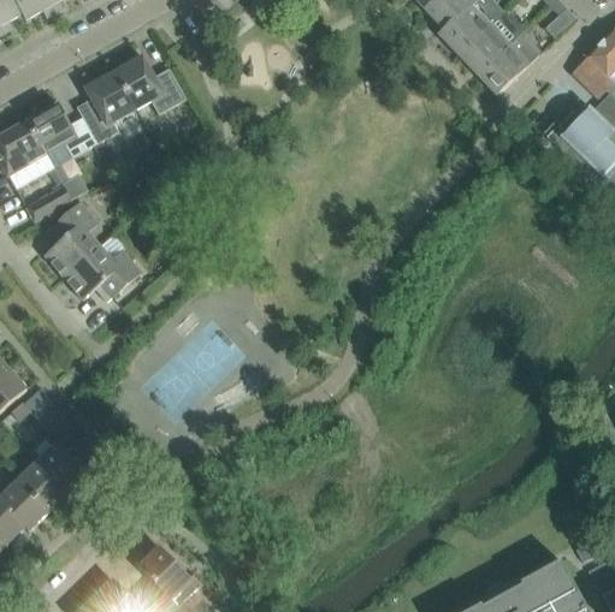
[(0,0),(0,28),(3,33),(11,28),(7,21),(21,12),(23,12),(16,0),(0,0)]
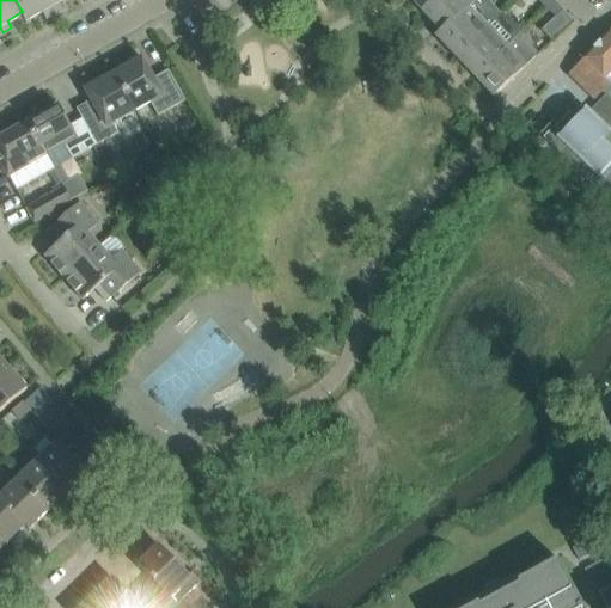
[(16,0),(23,12),(20,12),(24,18),(41,10),(44,17),(54,11),(47,0),(16,0)]
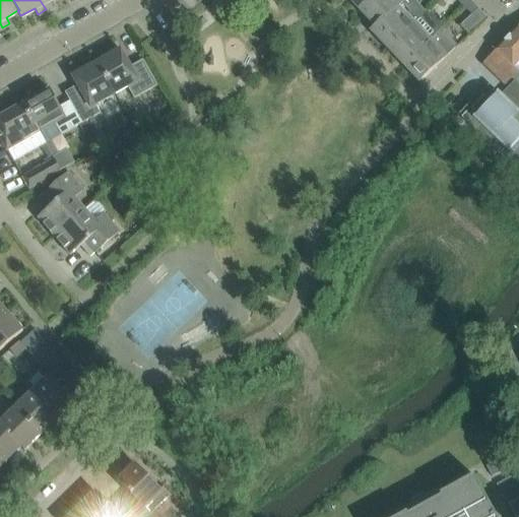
[(49,0),(40,0),(46,9),(53,5),(49,0)]
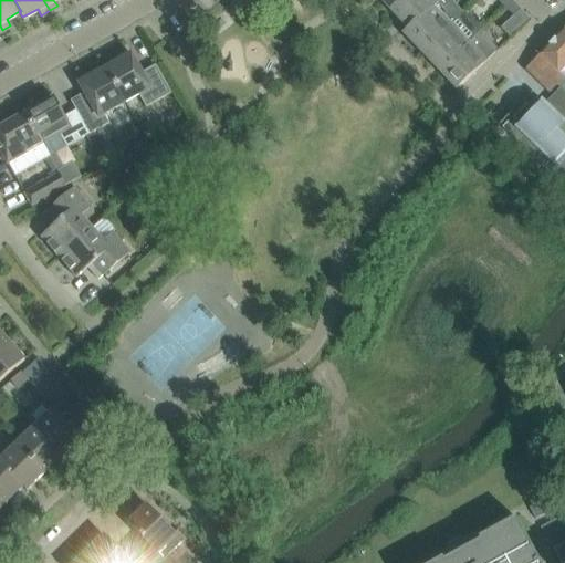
[(382,0),(390,9),(398,0),(382,0)]
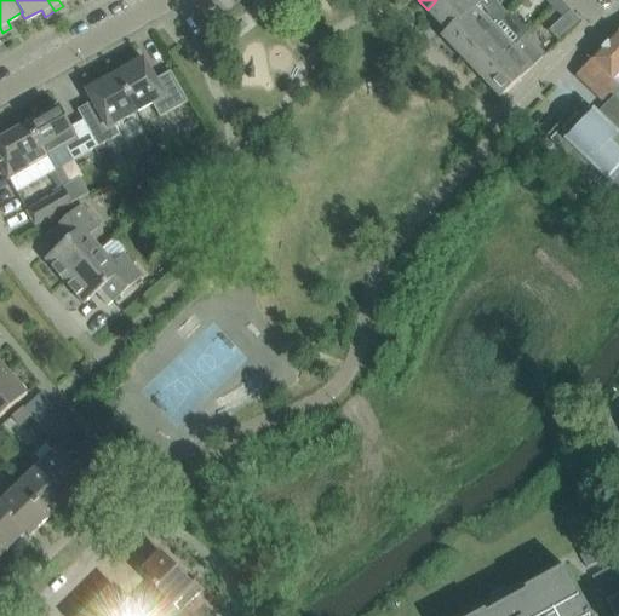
[(436,0),(428,10),(445,28),(446,29),(474,4),(475,4),(479,0),(436,0)]
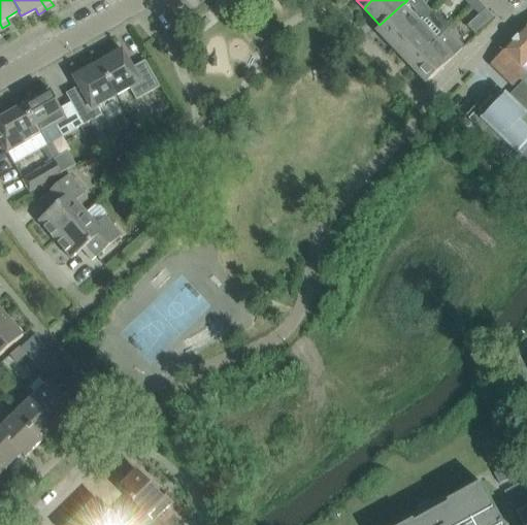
[(379,24),(374,28),(375,29),(392,46),(420,20),(404,3),(403,3),(380,25),(379,24)]
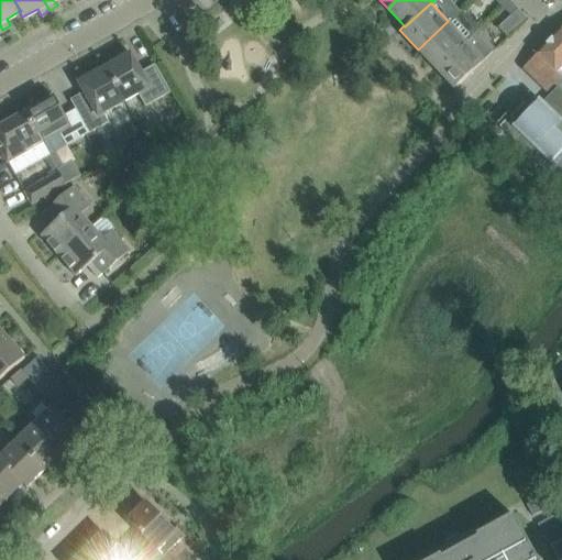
[(497,24),(507,34),(526,17),(516,7),(497,24)]
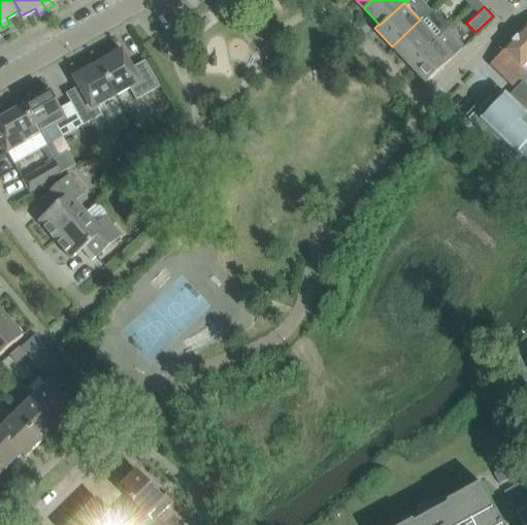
[(420,20),(392,46),(407,63),(435,36),(443,29),(447,26),(437,17),(430,9),(420,20)]
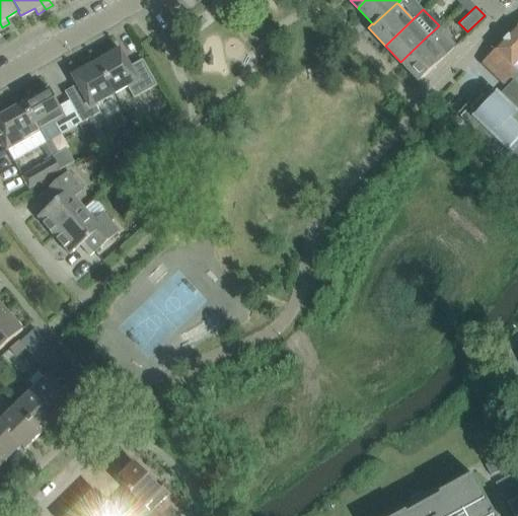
[(517,20),(494,47),(495,49),(492,53),(490,51),(489,52),(511,73),(509,76),(517,84),(517,20)]
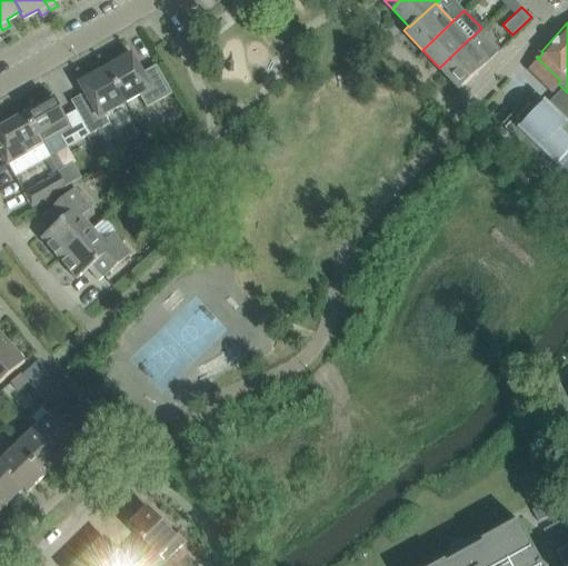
[(469,39),(439,68),(458,87),(497,50),(478,31),(469,39)]
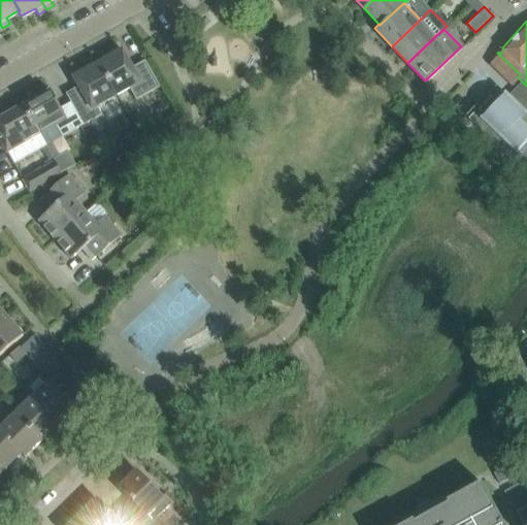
[(121,47),(97,61),(116,93),(128,86),(135,98),(159,85),(143,58),(131,65),(121,47)]
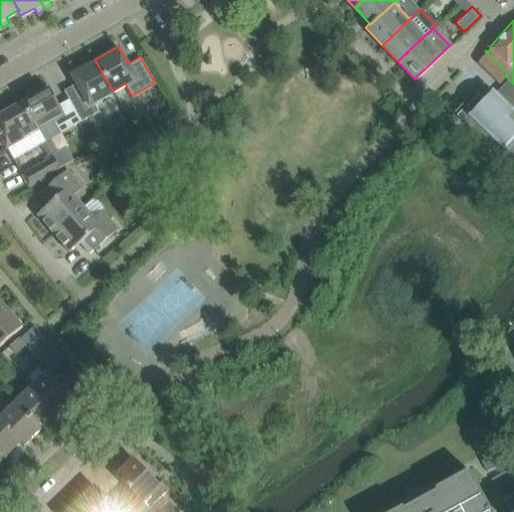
[(75,81),(63,89),(67,98),(68,98),(80,120),(99,110),(94,102),(113,91),(95,59),(70,72),(75,81)]
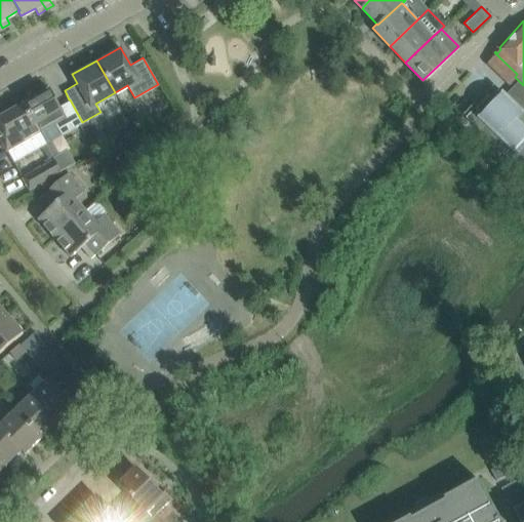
[(49,87),(23,103),(38,131),(54,122),(61,133),(82,122),(70,99),(69,99),(59,106),(49,87)]
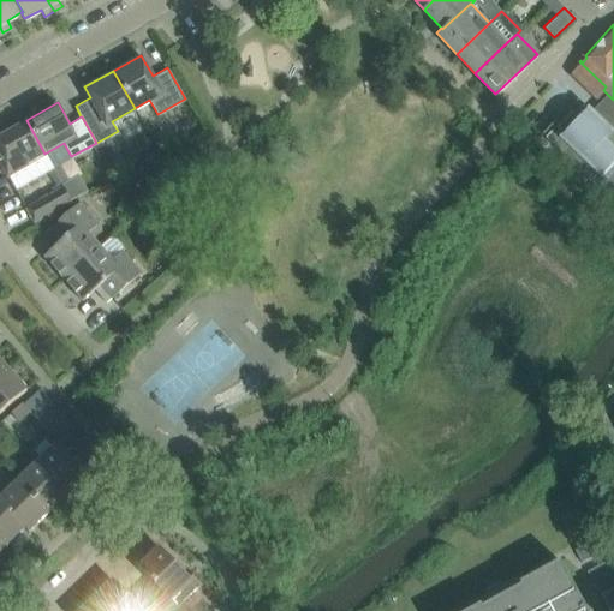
[(607,196),(613,187),(613,130),(588,105),(562,131),(558,126),(559,124),(558,123),(544,136),(607,196)]
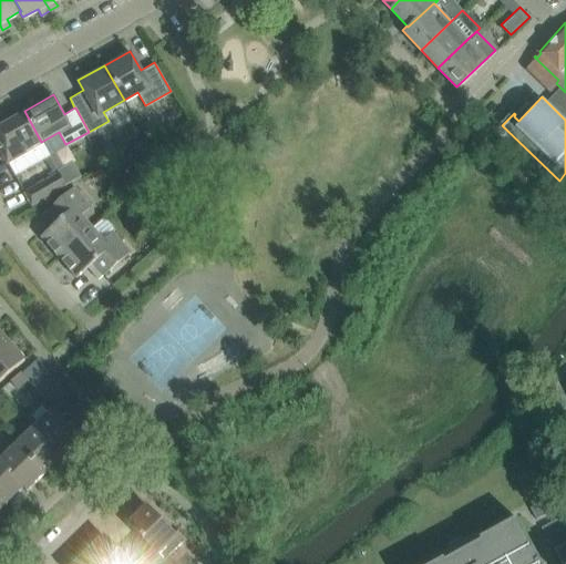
[(0,150),(7,162),(13,174),(32,164),(24,151),(26,151),(41,142),(24,111),(0,123),(0,150)]
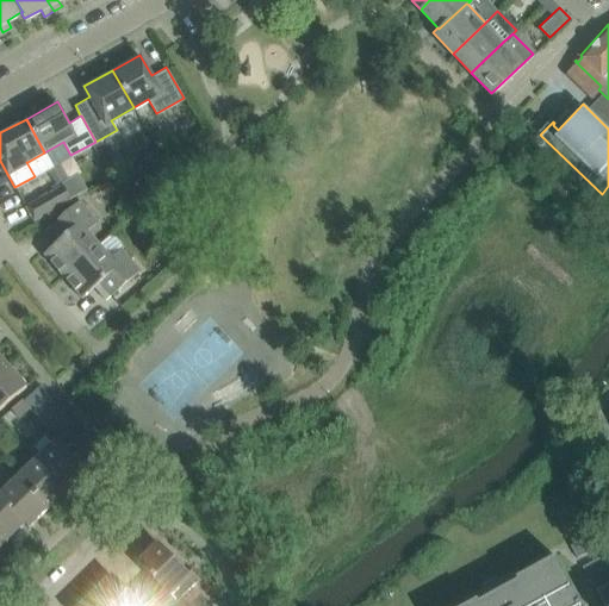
[(38,216),(48,211),(70,198),(62,183),(30,201),(38,216)]
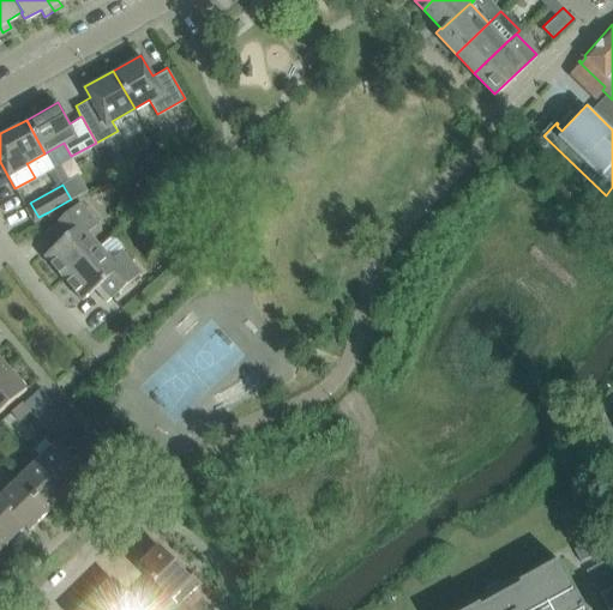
[(62,276),(98,245),(86,230),(97,221),(79,200),(68,210),(50,225),(61,239),(43,254),(62,276)]
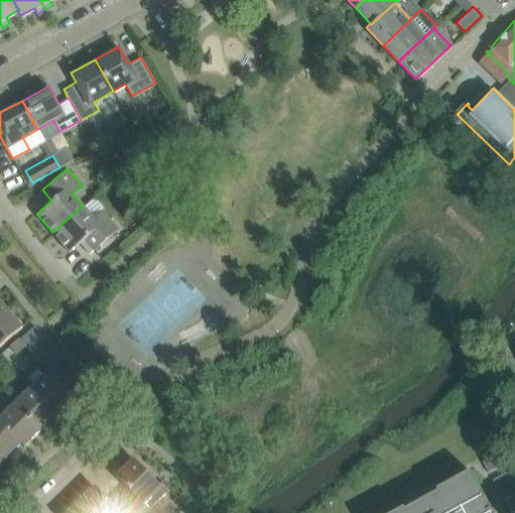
[(117,227),(102,210),(93,218),(83,206),(52,232),(69,251),(84,237),(93,248),(117,227)]
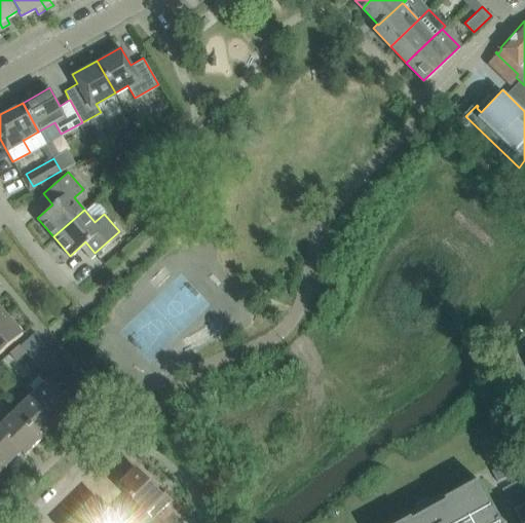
[(0,349),(22,332),(6,313),(0,318),(0,349)]
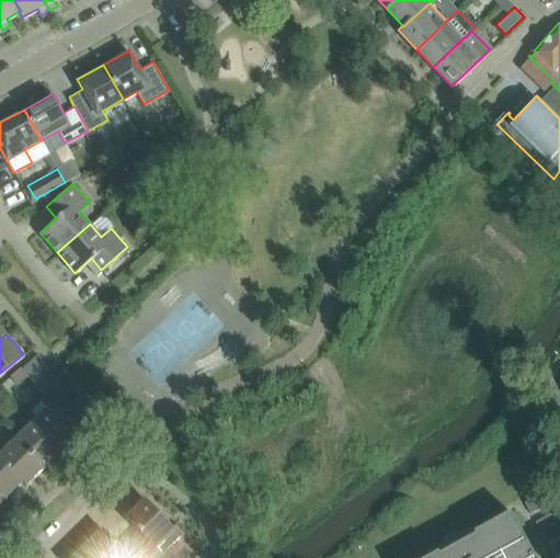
[(34,419),(61,447),(80,430),(53,401),(34,419)]
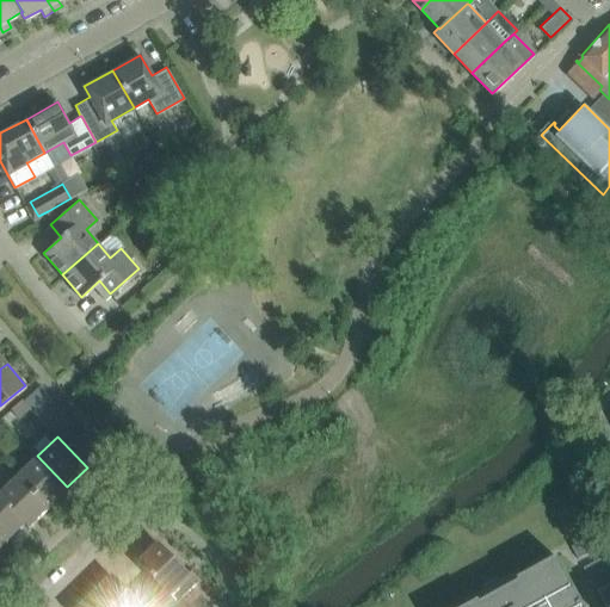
[(48,506),(67,487),(37,456),(17,475),(48,506)]
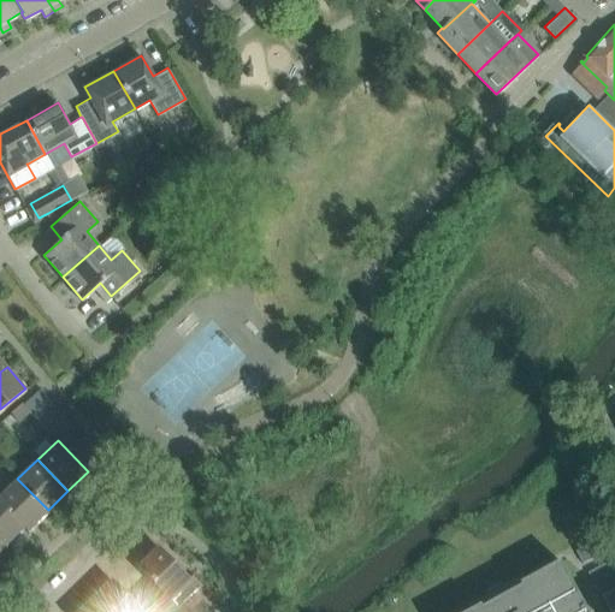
[(0,499),(28,529),(48,510),(17,479),(0,494),(0,499)]
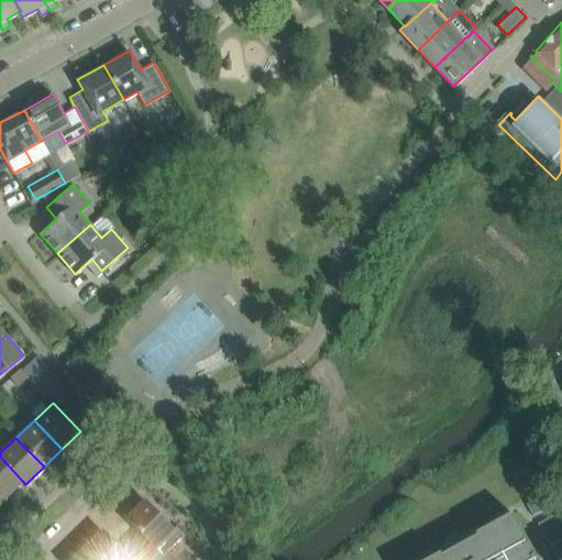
[(25,485),(25,484),(0,457),(0,493),(4,498),(21,481),(25,485)]
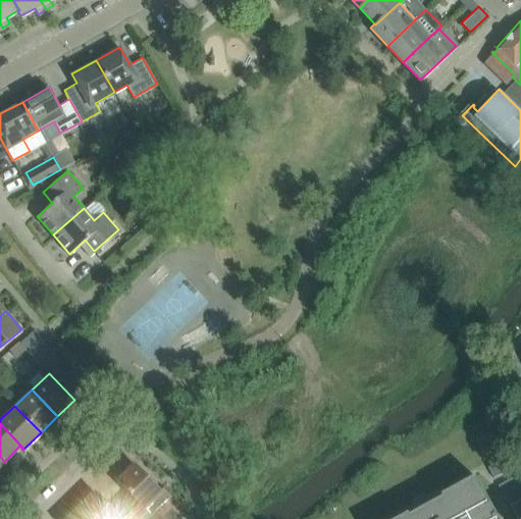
[(123,503),(138,518),(143,518),(158,506),(152,500),(161,491),(134,463),(117,479),(132,495),(123,503)]
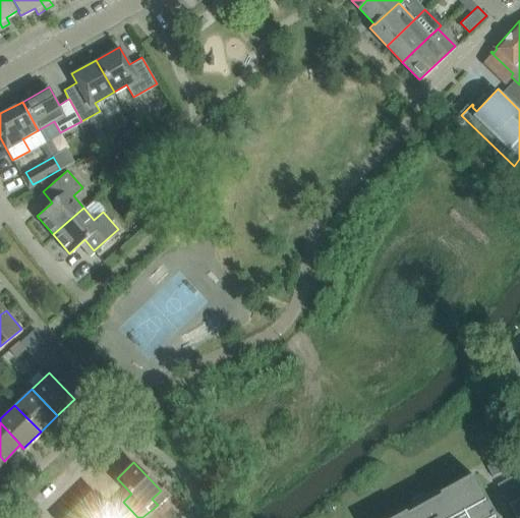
[(498,517),(473,473),(392,517),(498,517)]
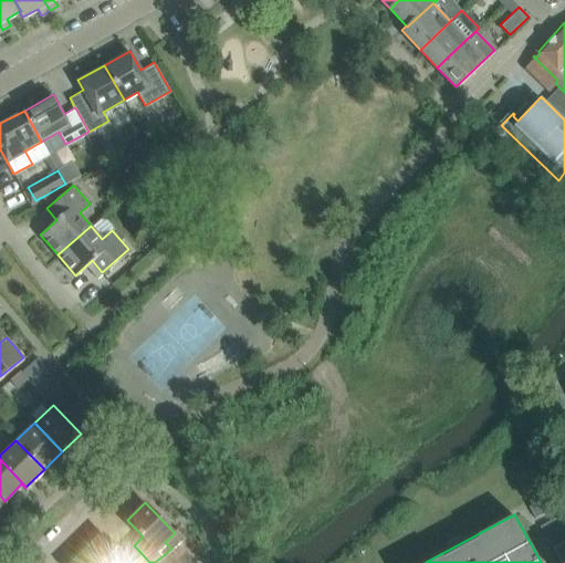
[(102,532),(98,535),(94,531),(80,545),(97,562),(149,562),(134,545),(124,554),(102,532)]
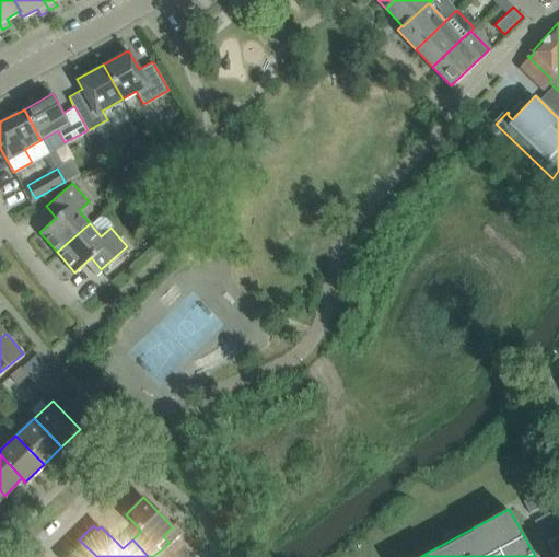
[(558,556),(558,535),(548,542),(556,556),(558,556)]
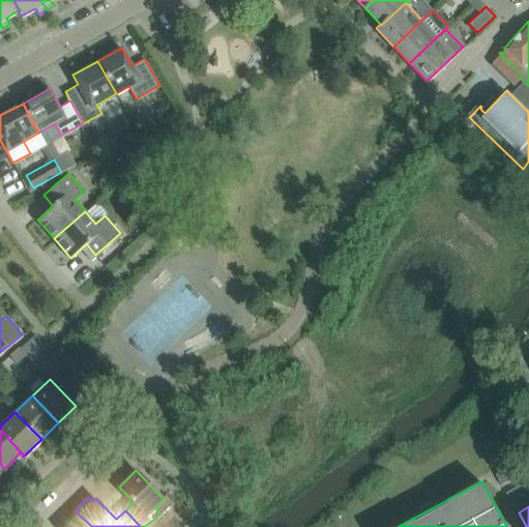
[(91,526),(75,510),(62,523),(66,526),(65,526),(91,526)]
